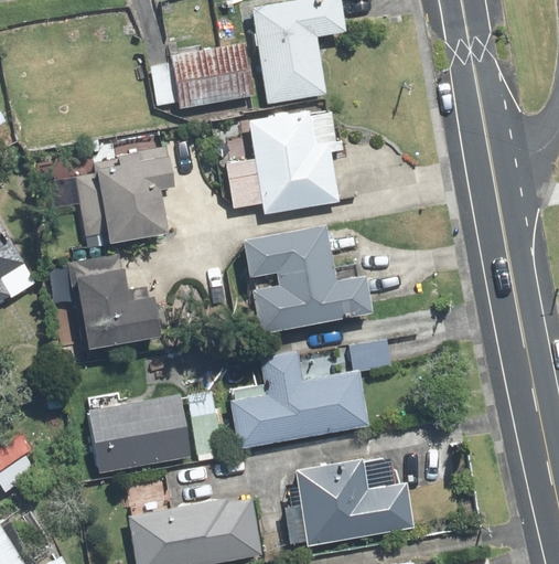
[(340,0),(286,0),(251,6),(267,105),(326,95),(316,36),(345,32),(340,0)]
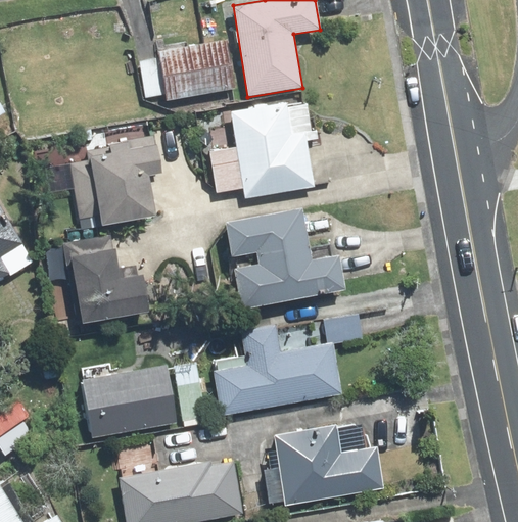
[(147,104),(236,89),(227,38),(157,50),(158,58),(140,61),(147,104)]
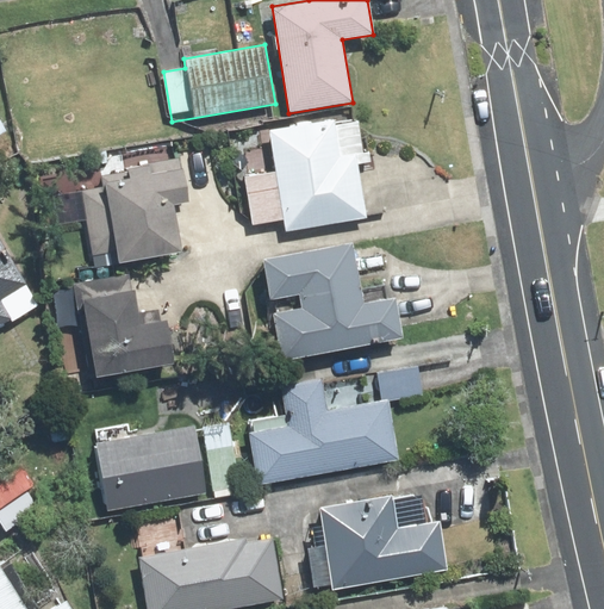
[(246,176),(254,227),(285,221),(286,231),(367,217),(357,165),(367,162),(359,115),(268,130),(275,171),(246,176)]
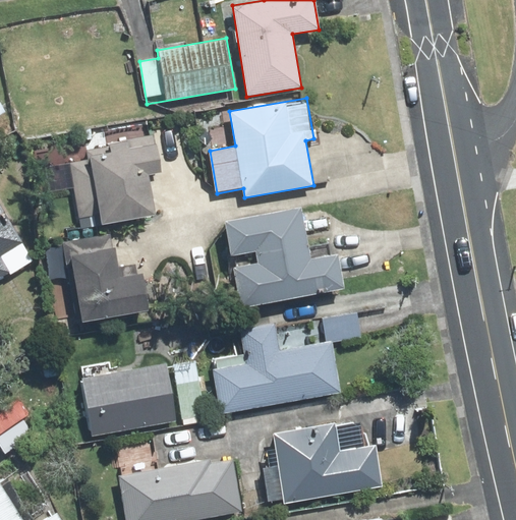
[(68,149),(81,227),(153,215),(146,174),(163,172),(156,133),(68,149)]
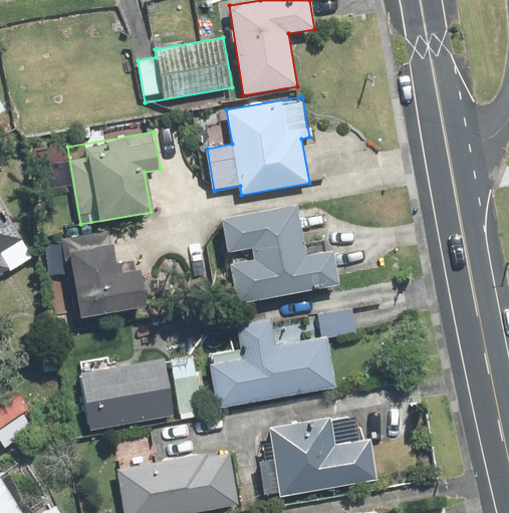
[(0,274),(33,255),(0,199),(0,274)]
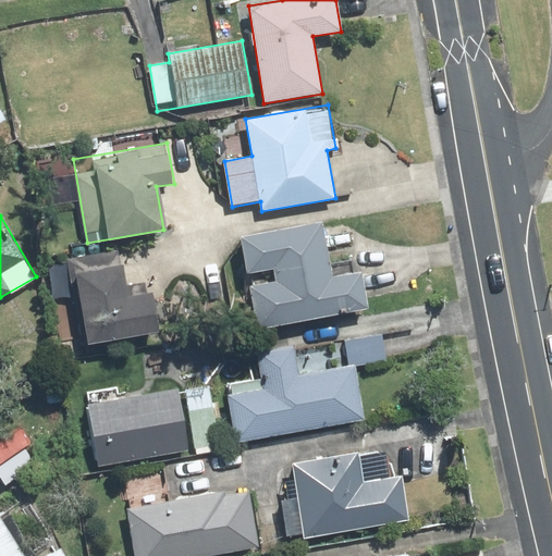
[(321,221),(237,235),(245,273),(269,269),(271,279),(246,283),(255,329),(368,309),(360,260),(329,266),(321,221)]
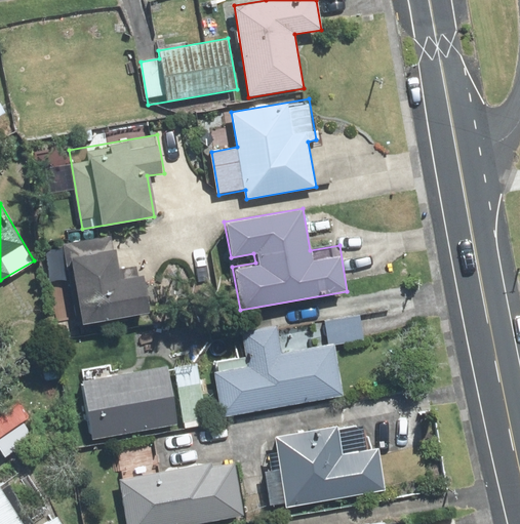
[(113,235),(64,243),(78,325),(148,313),(141,267),(119,271),(113,235)]
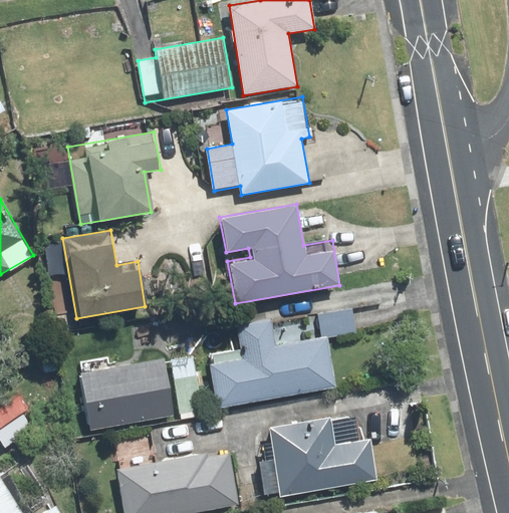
[(209,354),(219,410),(338,389),(329,340),(359,334),(354,308),(273,322),(271,316),(235,322),(240,349),(209,354)]
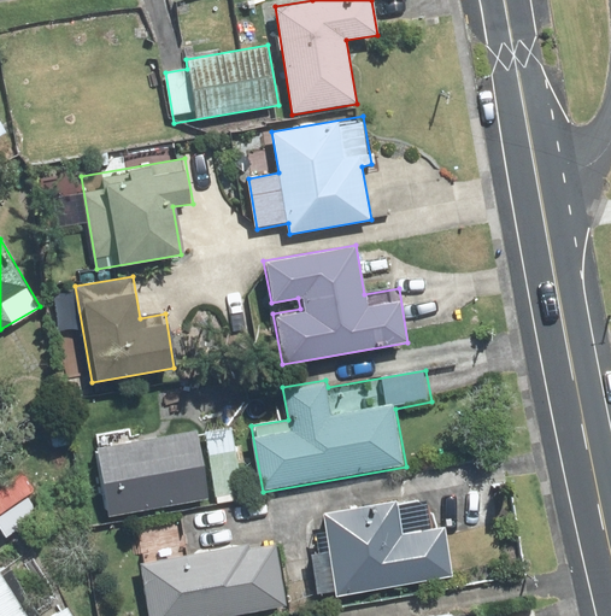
[(234,426),(94,450),(106,520),(246,494),(234,426)]
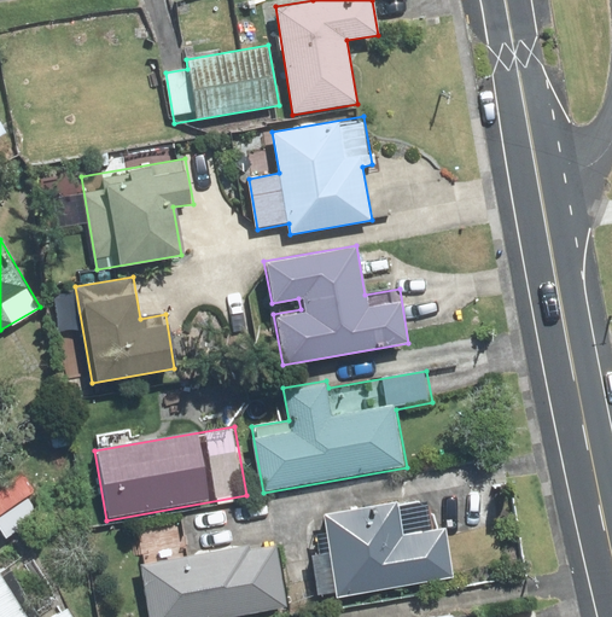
[(321,513),(336,599),(456,578),(448,527),(402,535),(396,500),(321,513)]
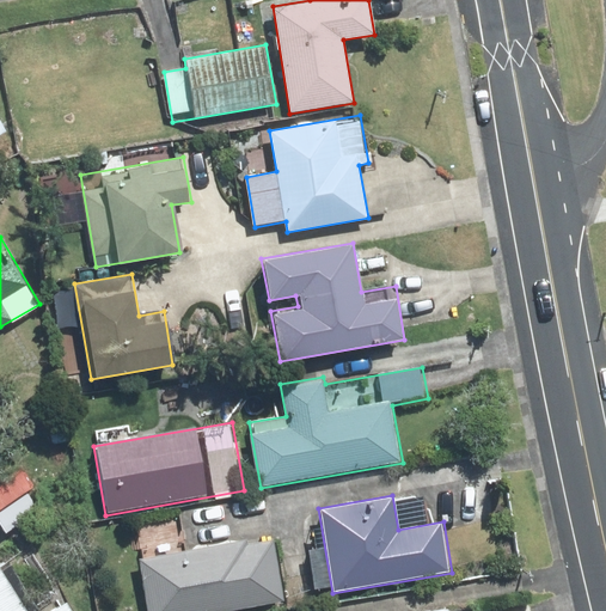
[(139,557),(148,610),(238,610),(288,602),(276,532),(139,557)]
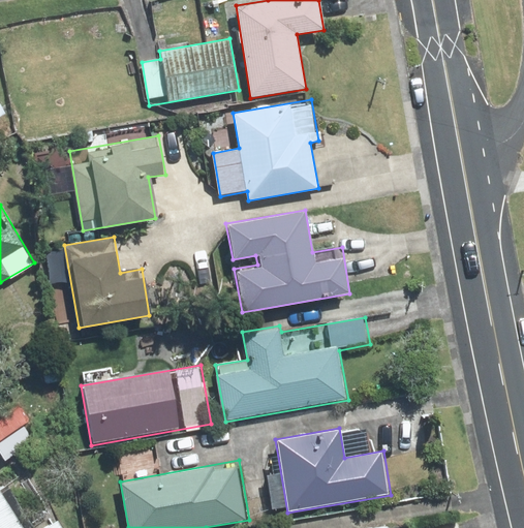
[(35,527),(6,482),(0,485),(0,527),(63,527),(58,518),(40,527),(35,527)]
